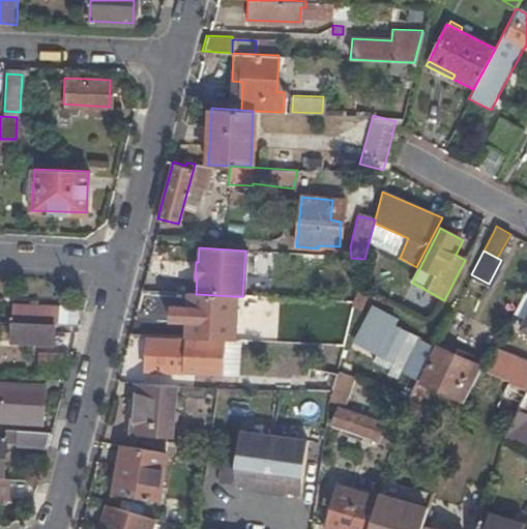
[(187,293),(185,339),(224,341),(231,341),(234,296),(196,294),(187,293)]
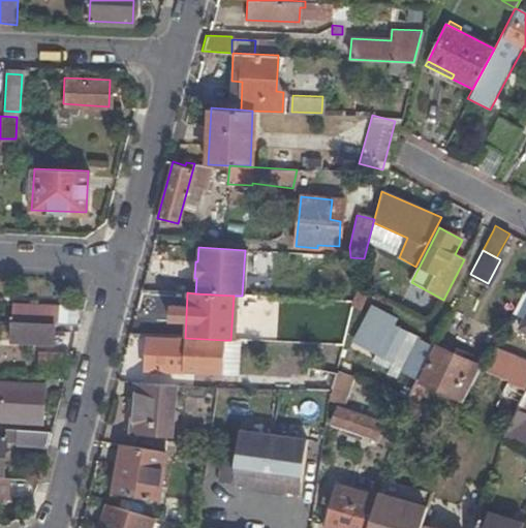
[(56,307),(10,304),(9,321),(55,324),(56,307)]
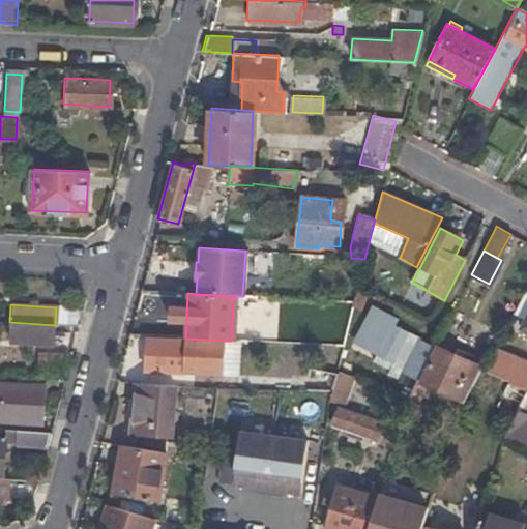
[(56,307),(55,325),(74,326),(75,309),(56,307)]
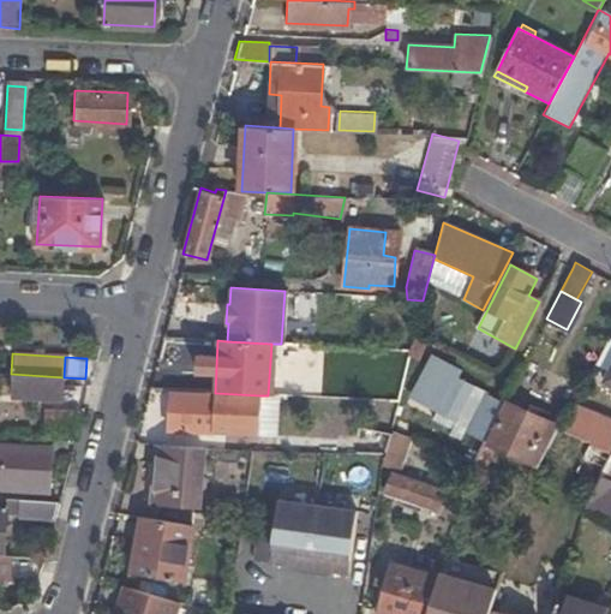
[(481,441),(503,403),(486,395),(483,401),(469,395),(472,389),(454,381),(457,373),(431,361),(417,392),(443,404),(438,413),(457,422),(450,437),(462,445),(467,434),(481,441)]
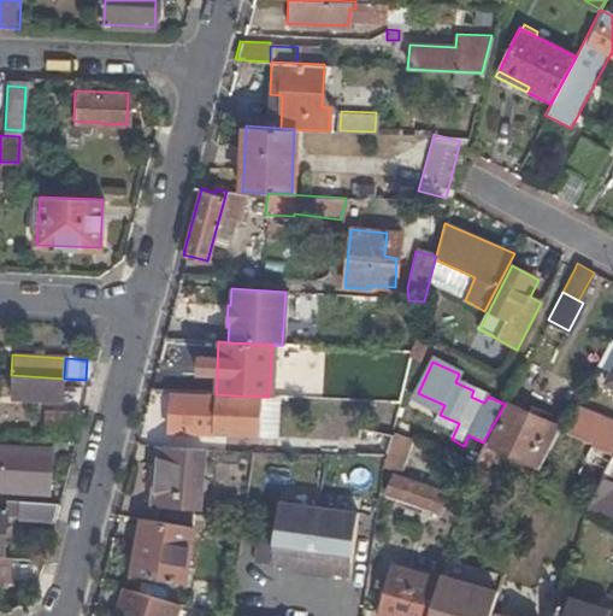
[(58,404),(59,381),(11,379),(10,403),(58,404)]
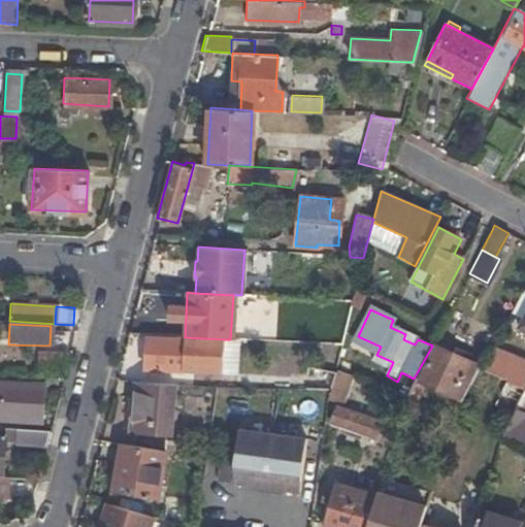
[(175,338),(145,337),(143,369),(174,371),(222,373),(223,339),(185,337),(175,336),(175,338)]
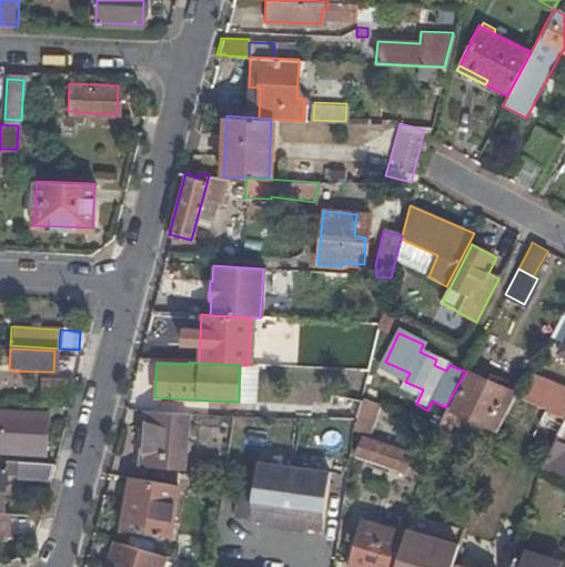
[(410,373),(385,362),(381,372),(405,382),(410,373)]
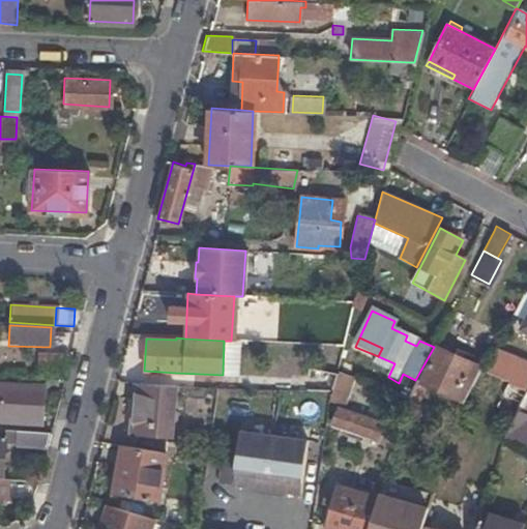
[(416,380),(415,380),(427,385),(462,402),(477,372),(479,366),(437,348),(423,376),(419,374),(416,380)]
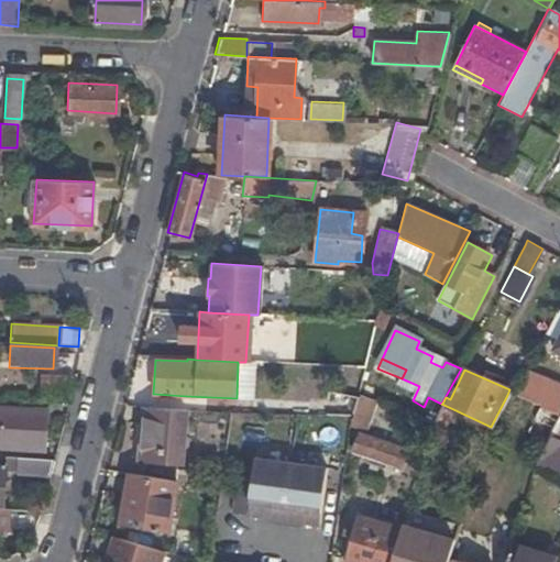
[(40,372),(39,395),(69,396),(69,373),(40,372)]
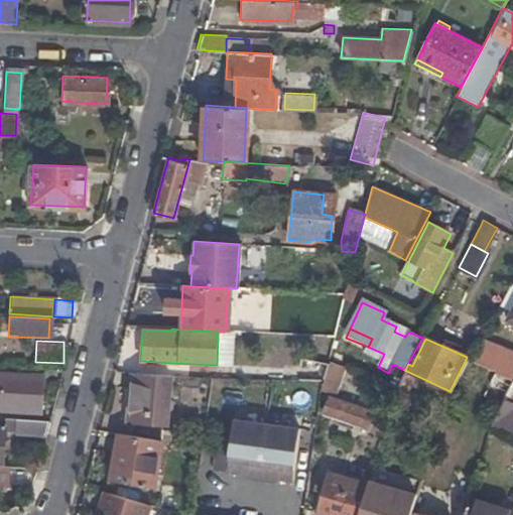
[(490,355),(476,349),(469,364),(484,369),(490,355)]
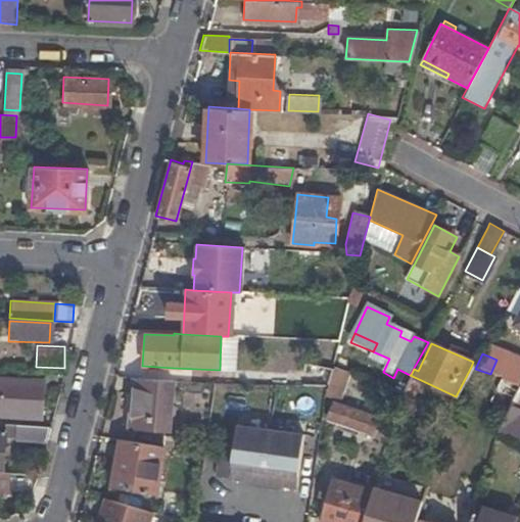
[(332,367),(327,395),(341,401),(350,374),(332,367)]
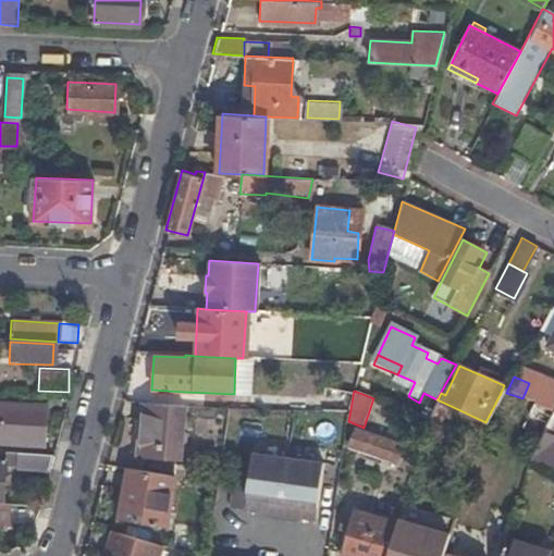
[(436,399),(427,420),(439,424),(448,405),(436,399)]
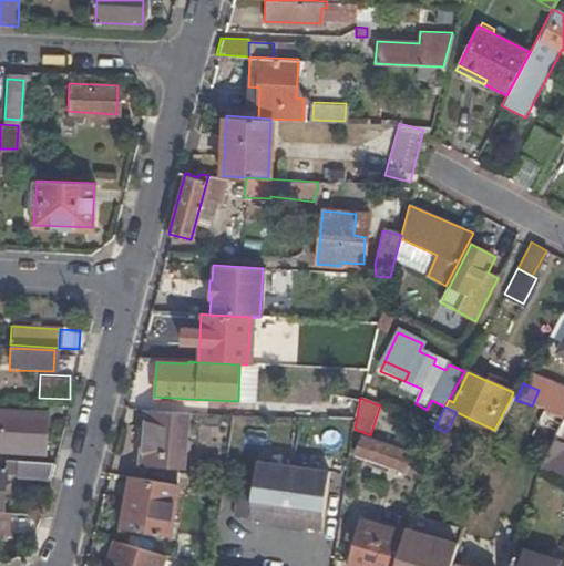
[(184,410),(146,409),(142,461),(180,464),(184,410)]
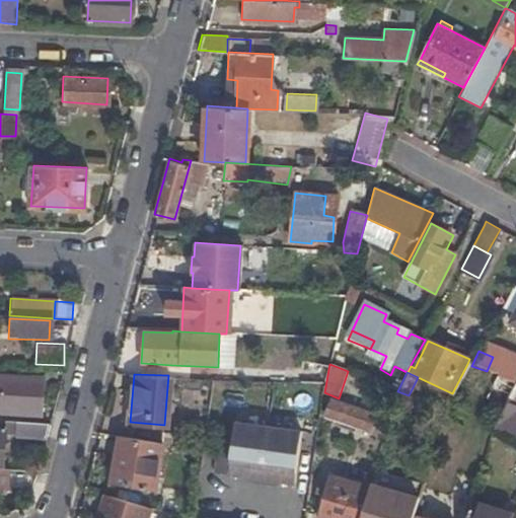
[(515,381),(495,374),(483,397),(501,408),(504,403),(515,381)]
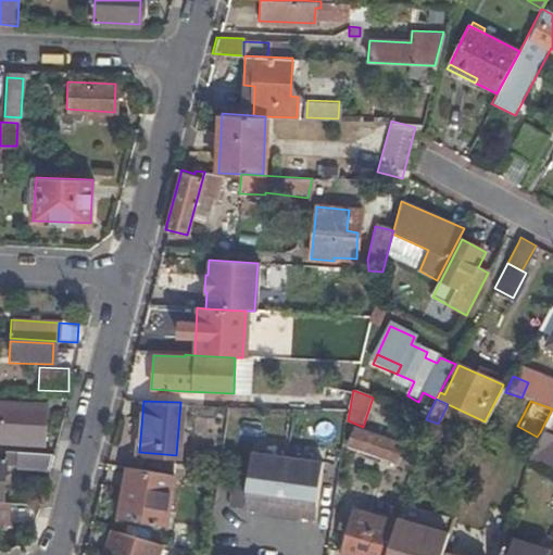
[(0,439),(40,442),(44,407),(0,404),(0,439)]
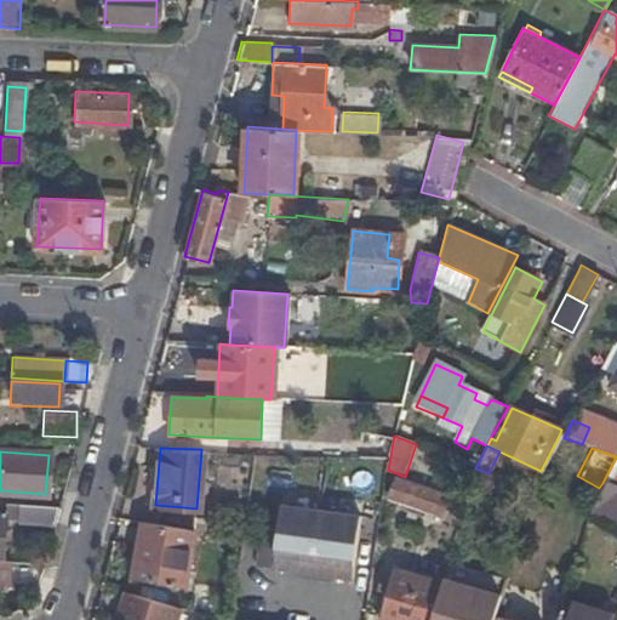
[(489,473),(475,468),(469,491),(487,498),(495,475),(489,473)]
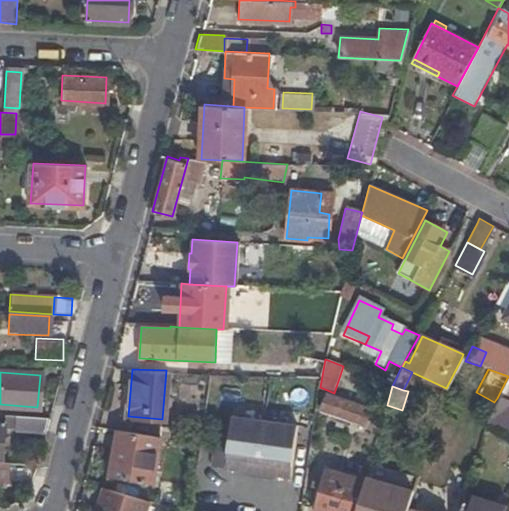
[(322,410),(364,424),(369,409),(326,395),(322,410)]
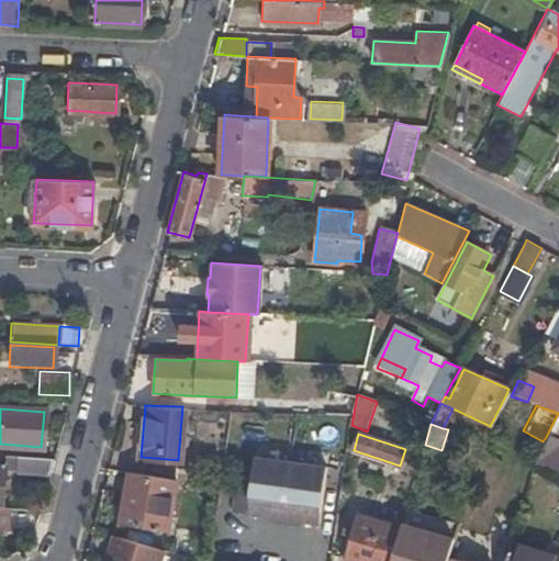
[(539,447),(532,463),(558,473),(558,441),(546,437),(543,441),(539,447)]
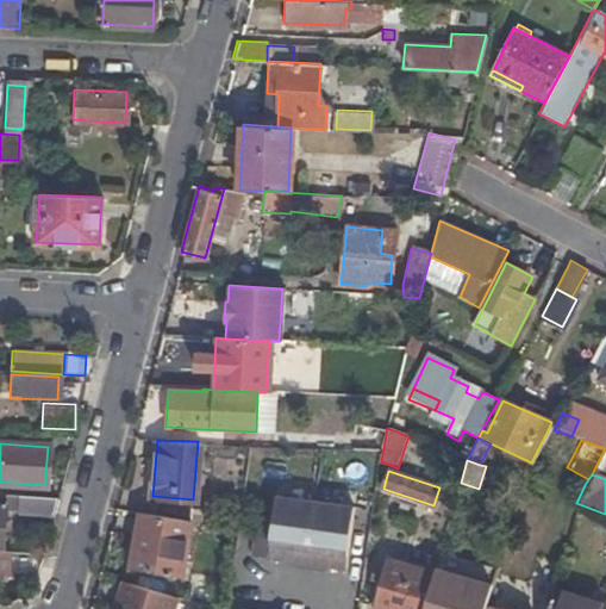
[(51,514),(56,498),(4,495),(4,505),(4,509),(51,514)]
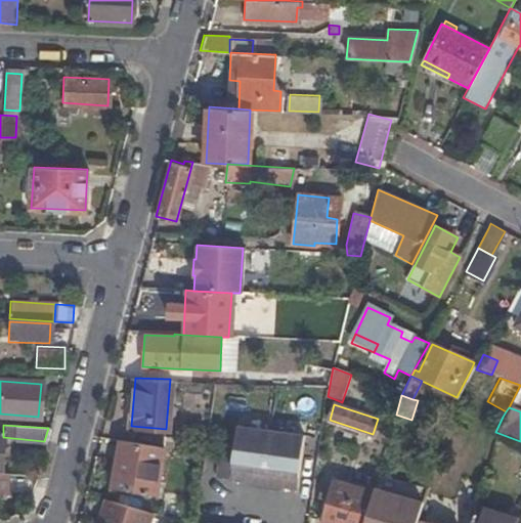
[(261,478),(268,429),(235,425),(232,448),(228,477),(243,479),(244,472),(250,472),(250,477),(261,478)]
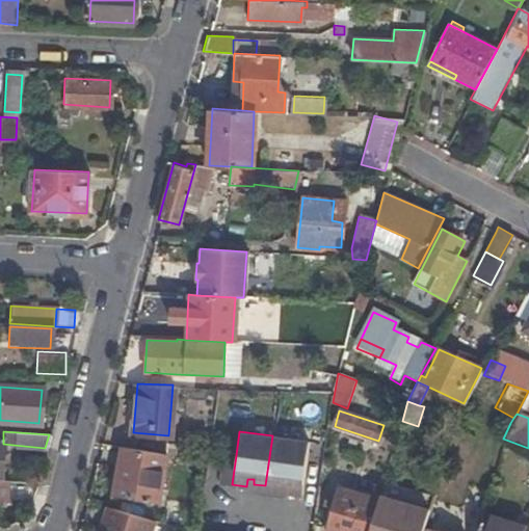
[(306,441),(272,435),(265,485),(278,487),(279,483),(284,484),(283,492),(299,494),(306,441)]
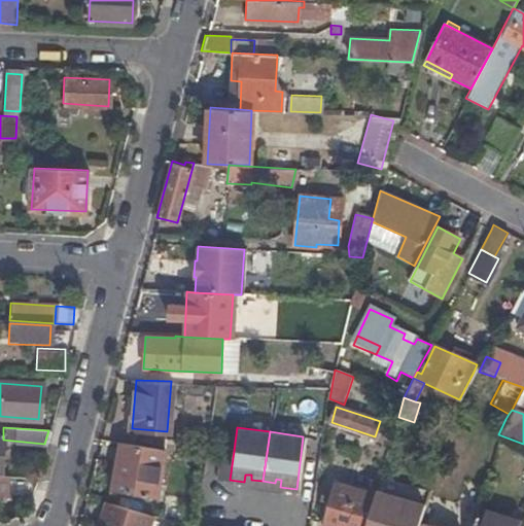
[(158,496),(164,449),(120,443),(112,490),(158,496)]
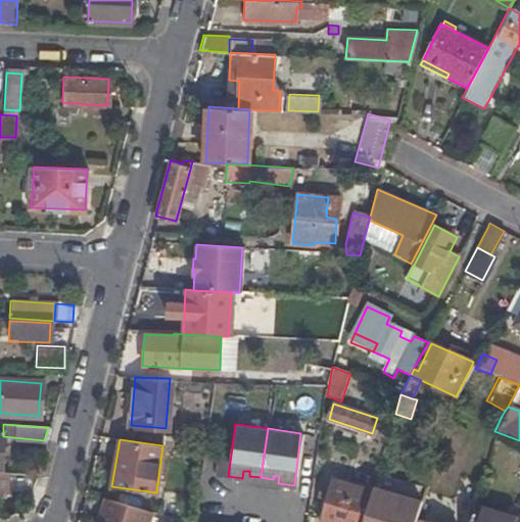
[(228,476),(232,447),(218,445),(214,474),(228,476)]
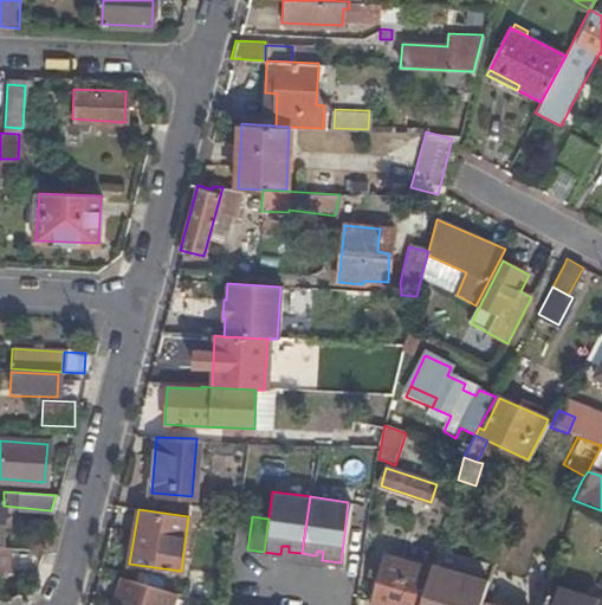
[(437,549),(432,567),(486,584),(491,567),(437,549)]
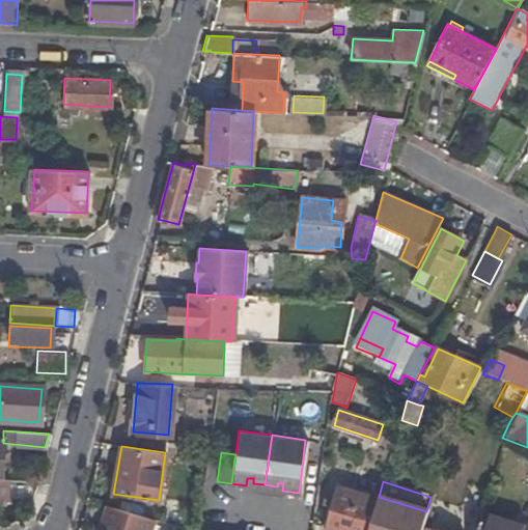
[(326,529),(368,529),(378,500),(338,487),(326,529)]
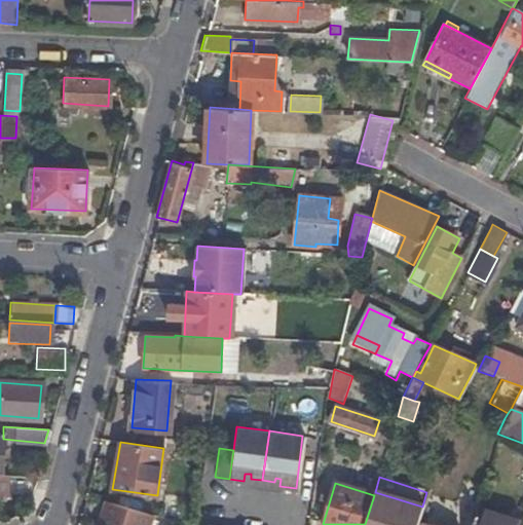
[(365,524),(416,524),(418,521),(422,507),(375,492),(374,495),(365,524)]
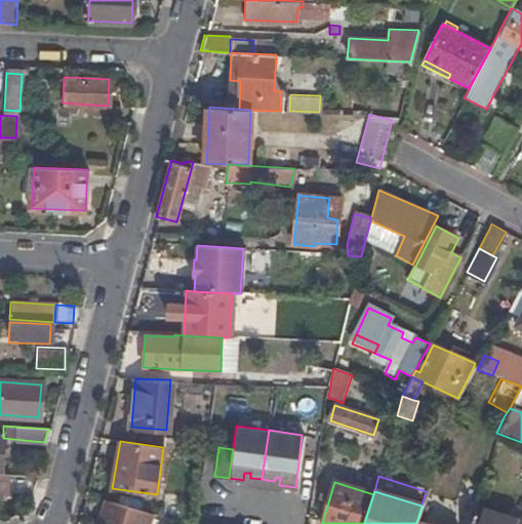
[(147,523),(151,513),(102,499),(94,523),(147,523)]
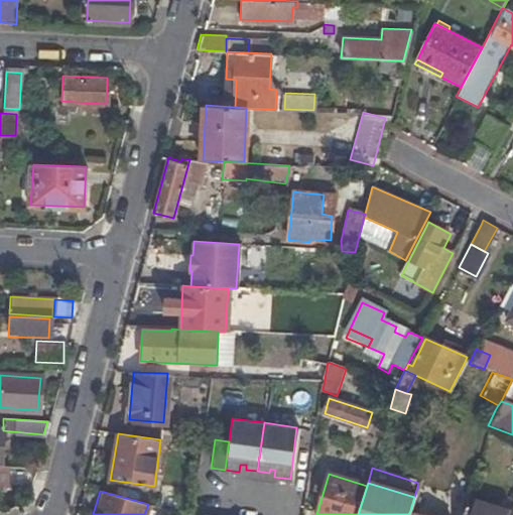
[(512,514),(512,513),(467,500),(462,514),(512,514)]
